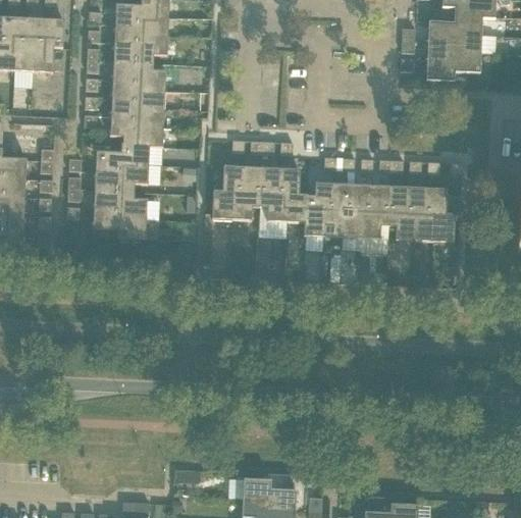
[(116,4),(115,23),(141,24),(141,15),(168,16),(169,0),(142,0),(142,5),(116,4)]
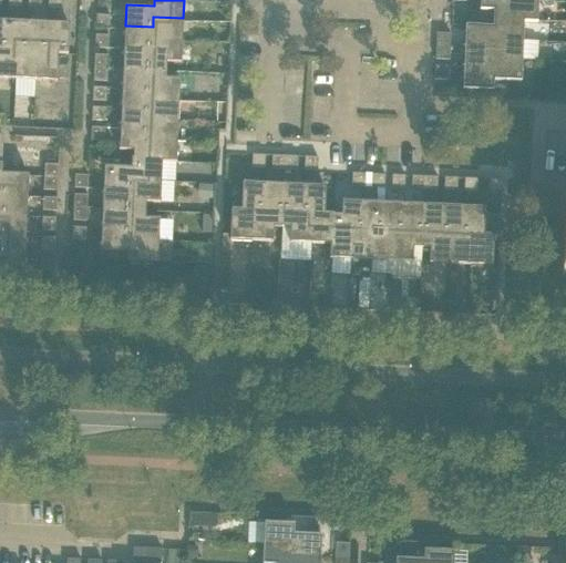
[(481,0),(481,6),(495,7),(494,16),(524,18),(537,18),(538,0),(481,0)]
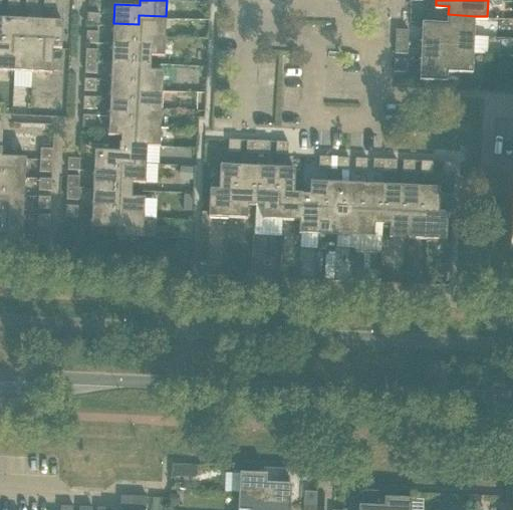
[(100,11),(87,10),(87,22),(99,23),(100,11)]
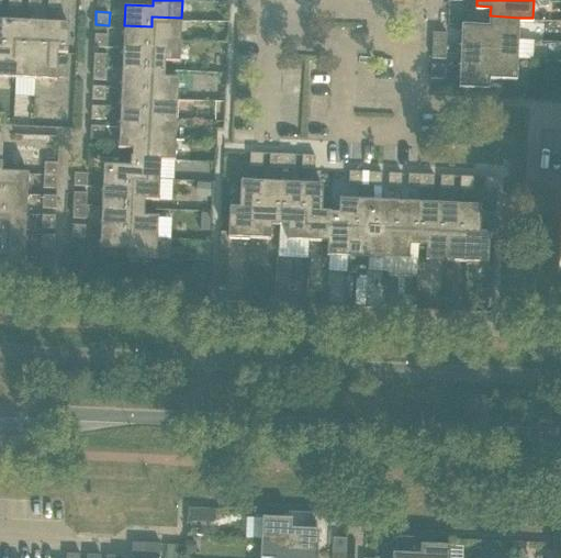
[(519,18),(490,15),(490,24),(462,23),(461,44),(491,45),(491,35),(518,37),(519,18)]
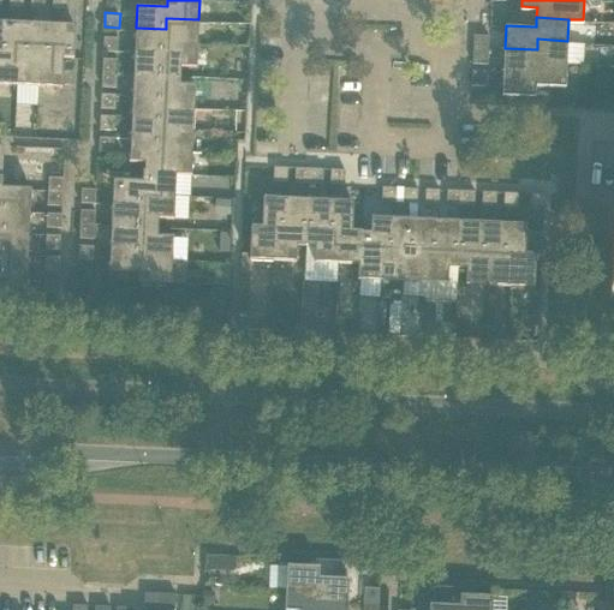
[(136,28),(135,49),(165,51),(166,40),(198,41),(198,19),(166,18),(166,29),(136,28)]
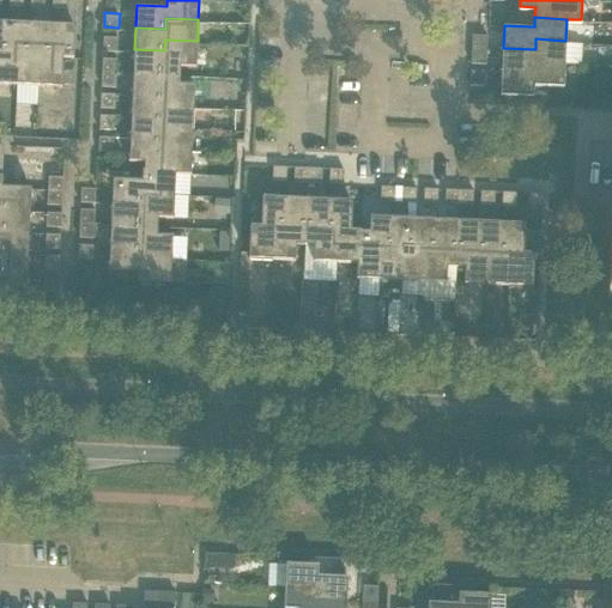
[(30,20),(8,19),(7,49),(0,48),(0,80),(17,81),(19,49),(29,50),(30,20)]
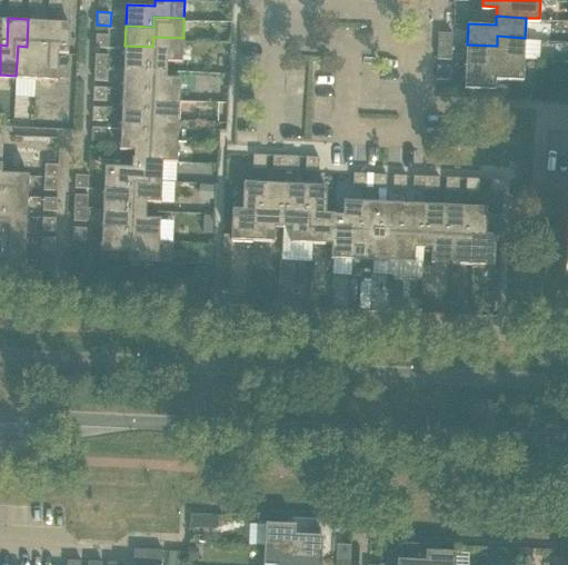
[(18,46),(16,76),(37,77),(38,47),(47,47),(48,20),(28,19),(27,47),(18,46)]
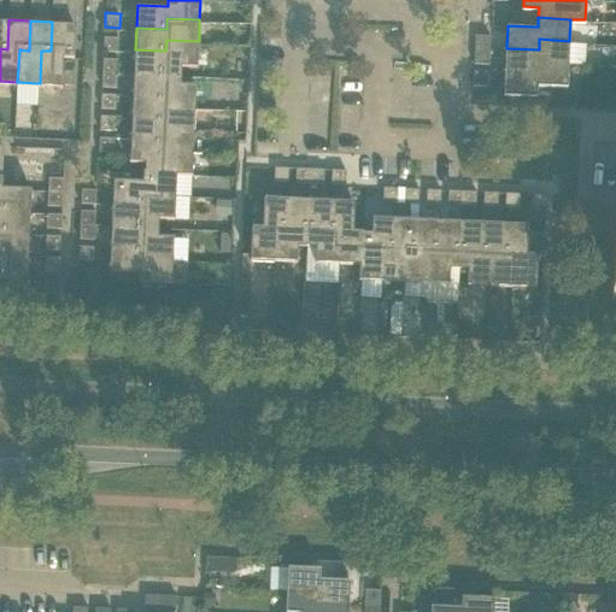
[(41,51),(40,83),(62,84),(63,54),(74,54),(75,22),(52,22),(51,51),(41,51)]
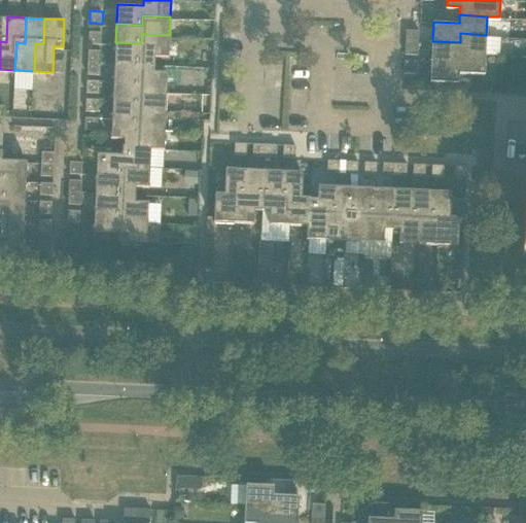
[(406,40),(419,40),(419,28),(407,28),(406,40)]
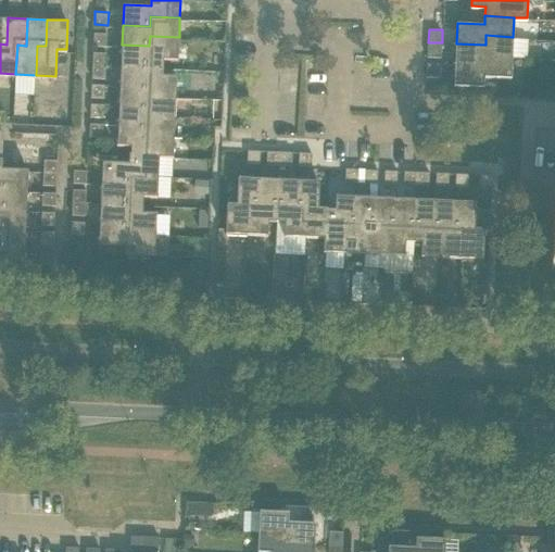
[(108,32),(95,30),(93,44),(108,45),(108,32)]
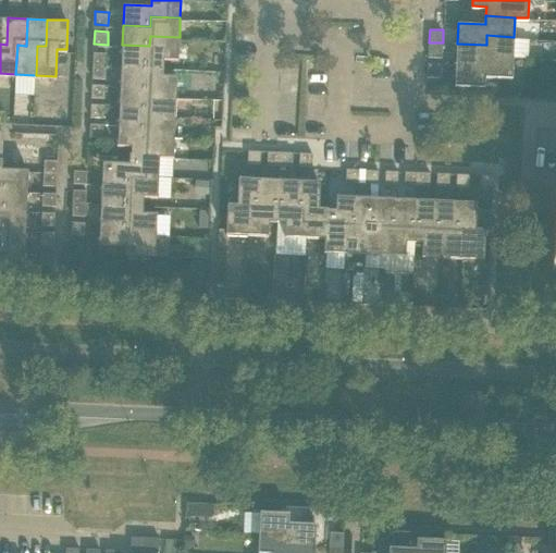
[(457,44),(456,62),(485,64),(485,54),(514,57),(514,37),(486,35),(486,45),(457,44)]
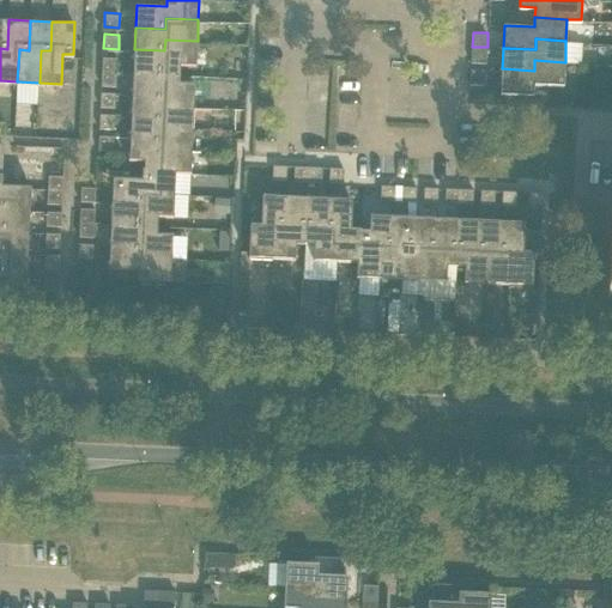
[(164,50),(134,49),(133,71),(180,73),(181,64),(197,64),(198,41),(165,40),(164,50)]
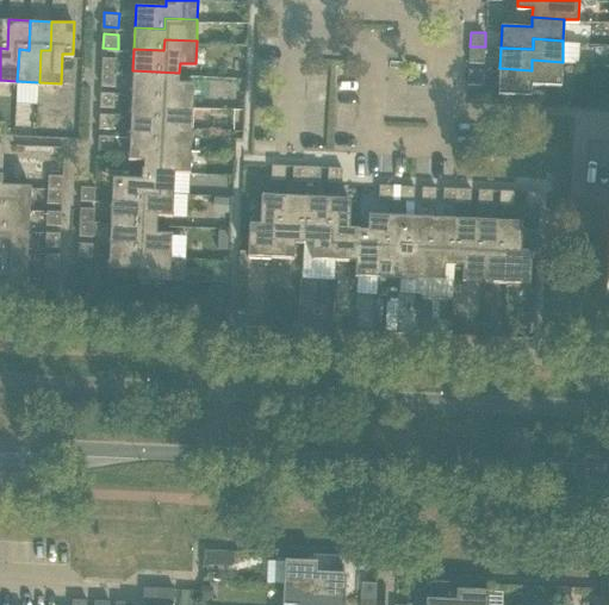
[(485,47),(470,47),(470,60),(484,61),(485,47)]
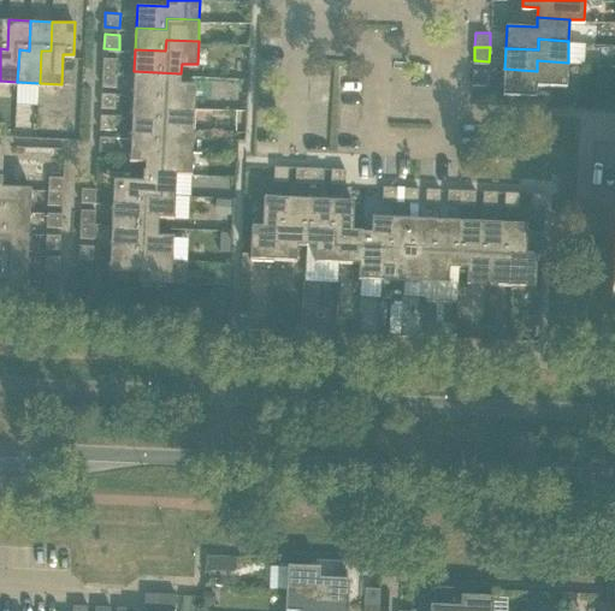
[(102,70),(118,70),(118,57),(104,55),(102,70)]
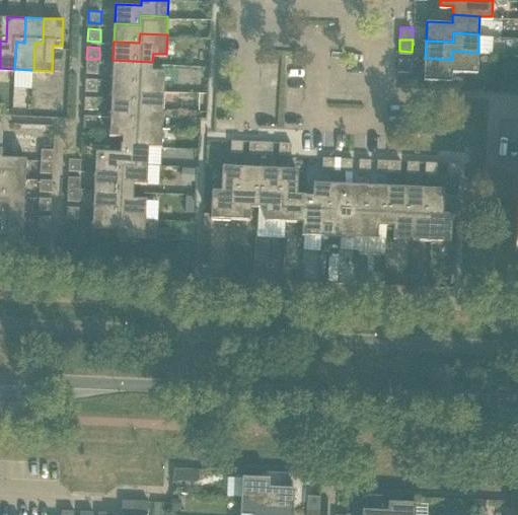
[(452,60),(425,58),(424,77),(451,79),(452,70),(477,71),(478,53),(452,51),(452,60)]
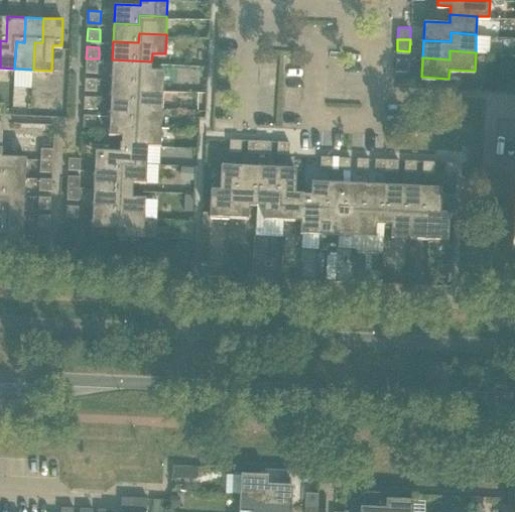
[(396,56),(396,69),(408,70),(409,57),(396,56)]
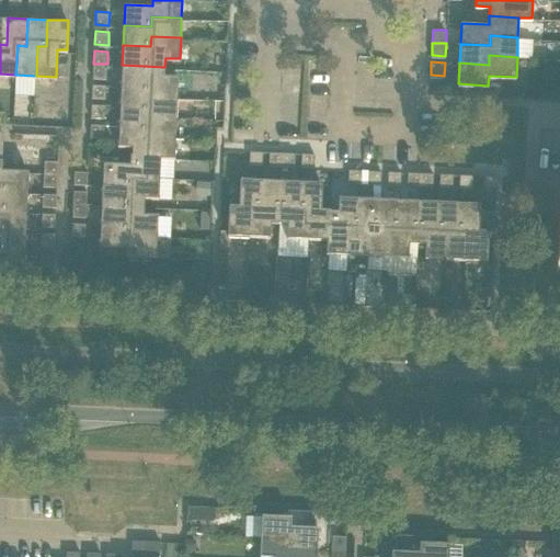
[(107,64),(93,64),(93,77),(106,77),(107,64)]
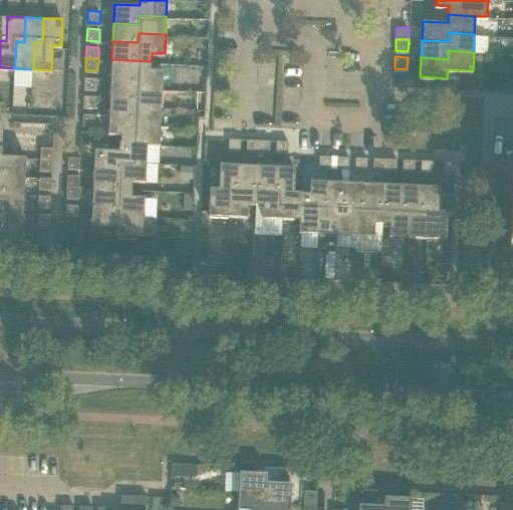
[(111,59),(111,77),(137,78),(136,87),(163,88),(164,69),(151,69),(151,61),(111,59)]
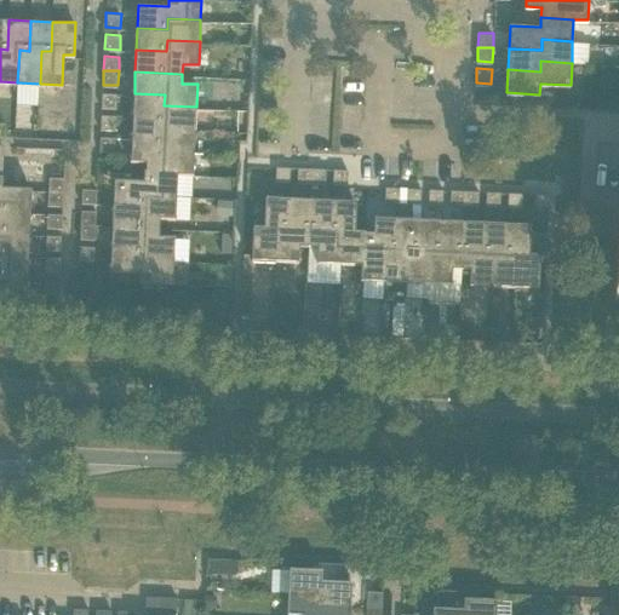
[(118,92),(102,91),(102,105),(116,107),(118,92)]
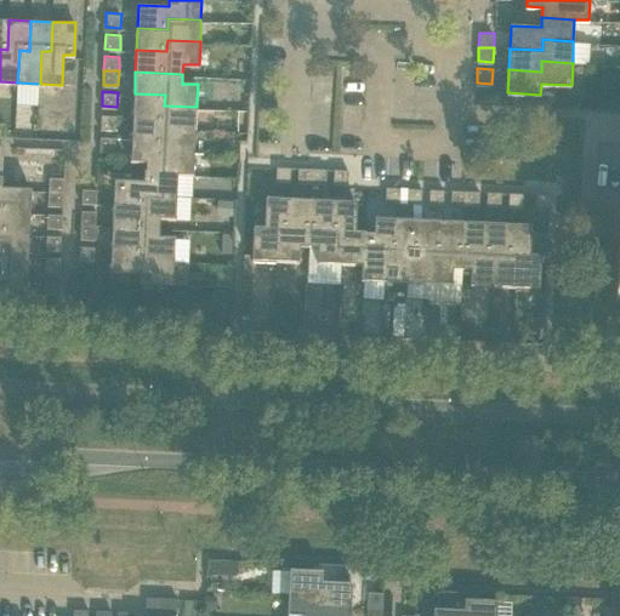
[(165,95),(135,93),(134,114),(164,115),(163,127),(195,129),(197,107),(164,106),(165,95)]
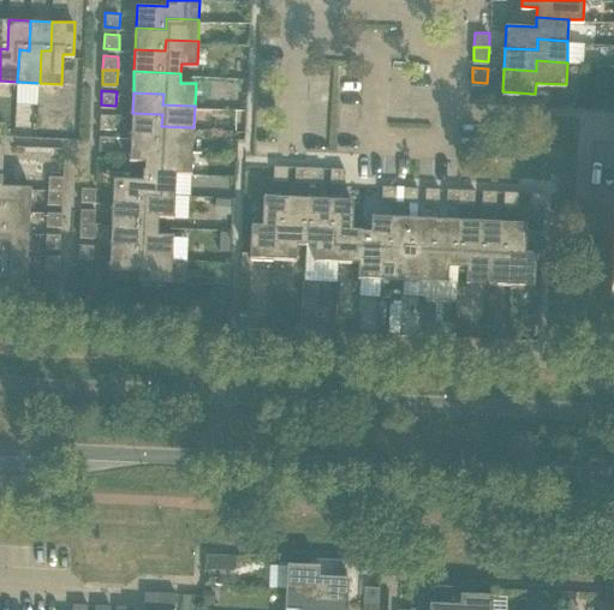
[(101,112),(100,126),(115,127),(115,113),(101,112)]
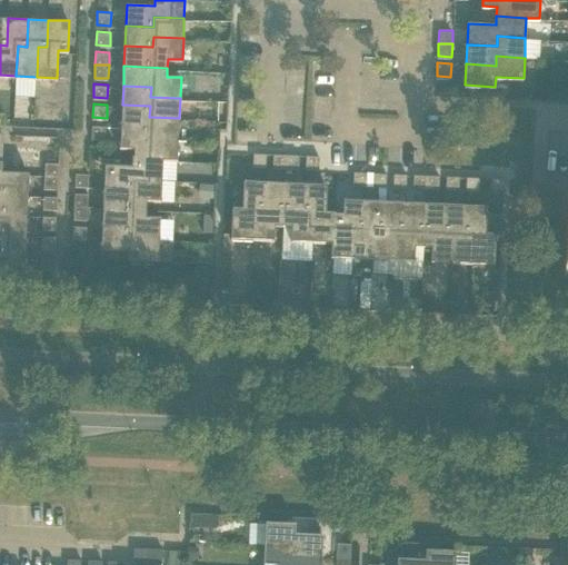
[(150,106),(122,105),(121,125),(149,126),(149,137),(178,138),(179,118),(149,117),(150,106)]
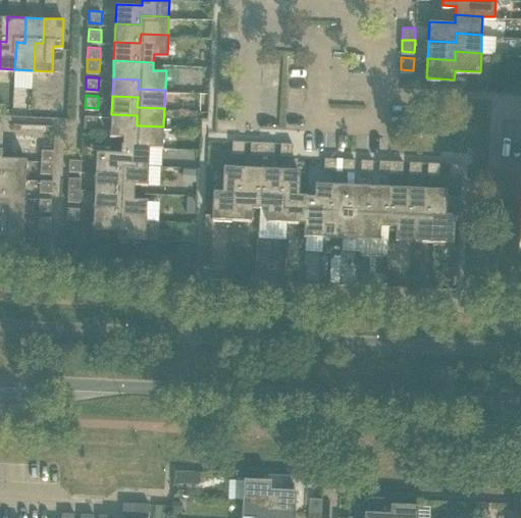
[(85,113),(84,125),(97,126),(97,114),(85,113)]
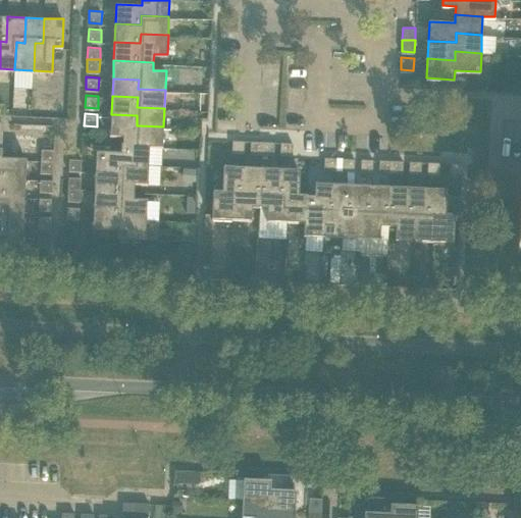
[(137,115),(111,114),(110,135),(122,135),(122,144),(150,146),(162,146),(163,126),(137,125),(137,115)]
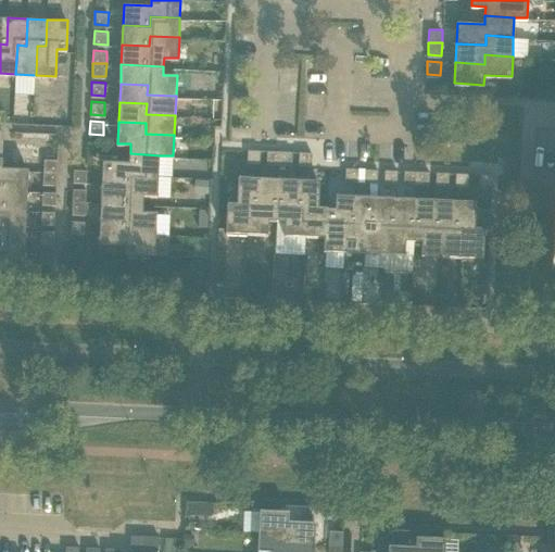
[(261,149),(248,148),(247,161),(260,162),(261,149)]
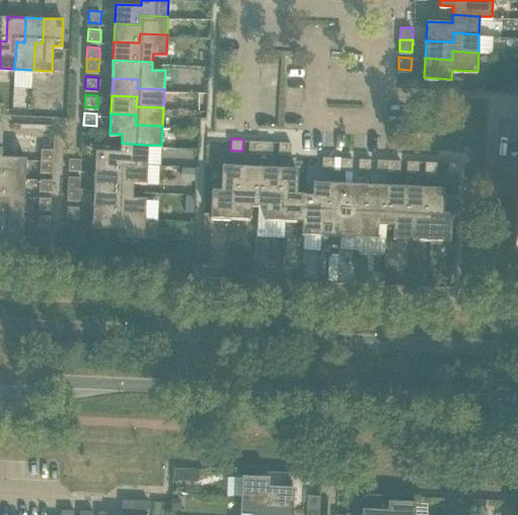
[(261,152),(262,139),(249,139),(248,151),(261,152)]
